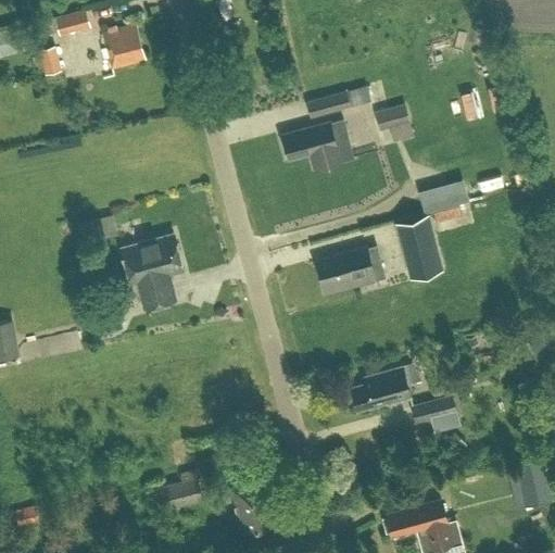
[(60,35),(89,26),(85,10),(55,17),(60,35)]
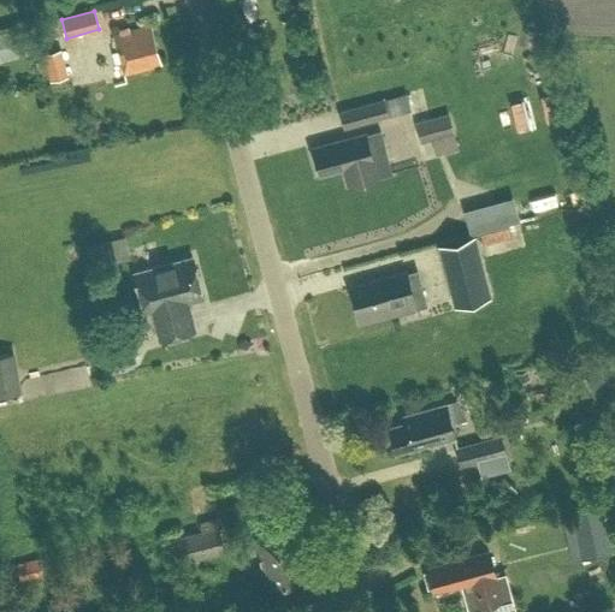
[(123,75),(160,64),(149,25),(112,35),(123,75)]
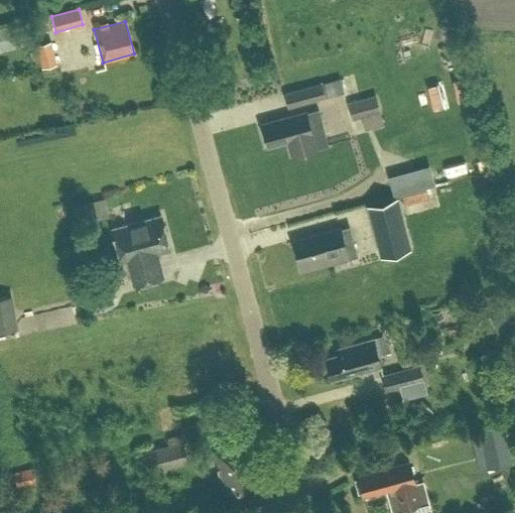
[(34,43),(31,31),(4,38),(7,49),(34,43)]
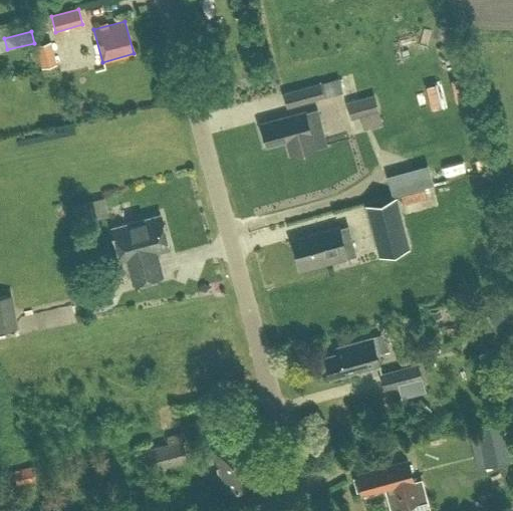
[(56,65),(50,43),(36,46),(42,69),(56,65)]
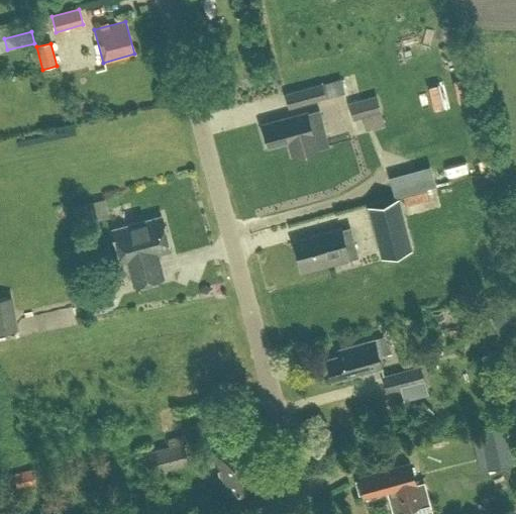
[(340,80),(284,95),(288,110),(344,95),(340,80)]
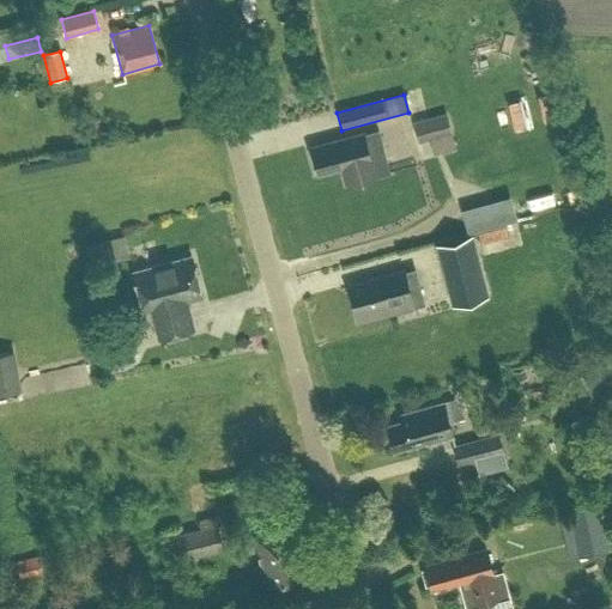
[(447,115),(413,125),(419,145),(453,135),(447,115)]
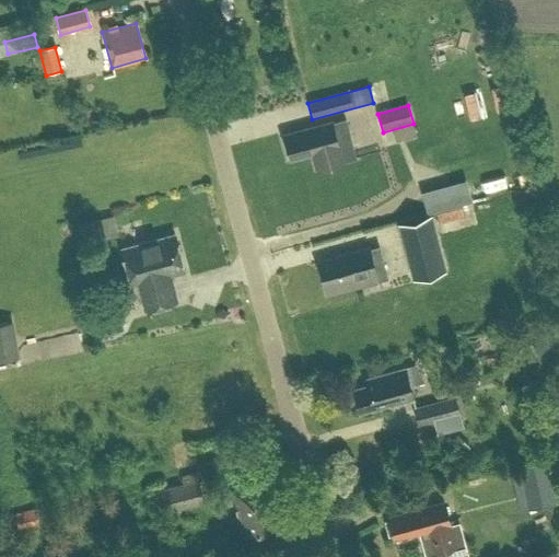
[(344,120),(314,129),(314,130),(283,138),(289,159),(312,152),(316,170),(354,159),(344,120)]
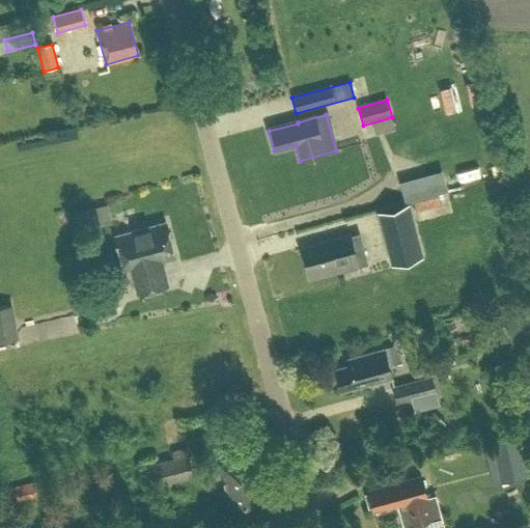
[(489,156),(465,159),(467,171),(491,168),(489,156)]
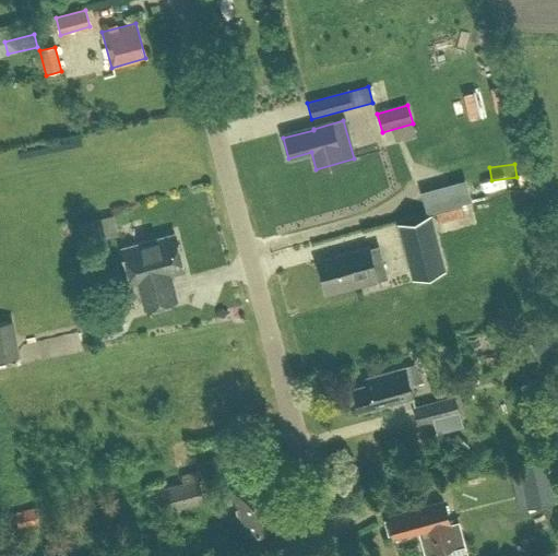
[(447,208),(469,202),(463,185),(442,190),(447,208)]
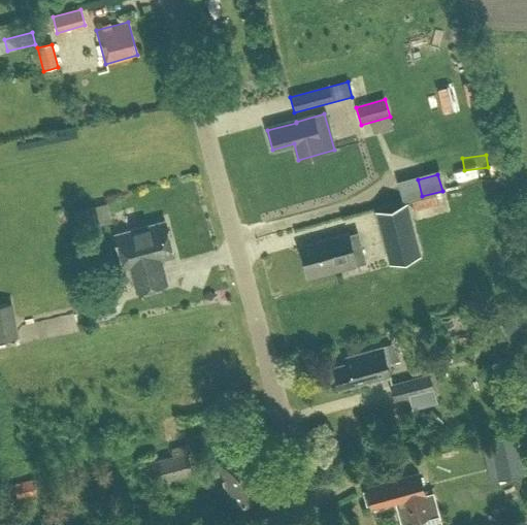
[(449,192),(419,197),(421,205),(451,200),(449,192)]
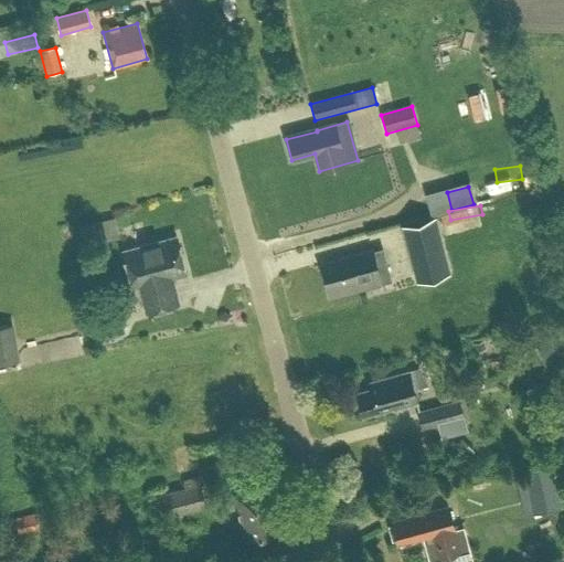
[(115,219),(78,228),(83,247),(119,240),(115,219)]
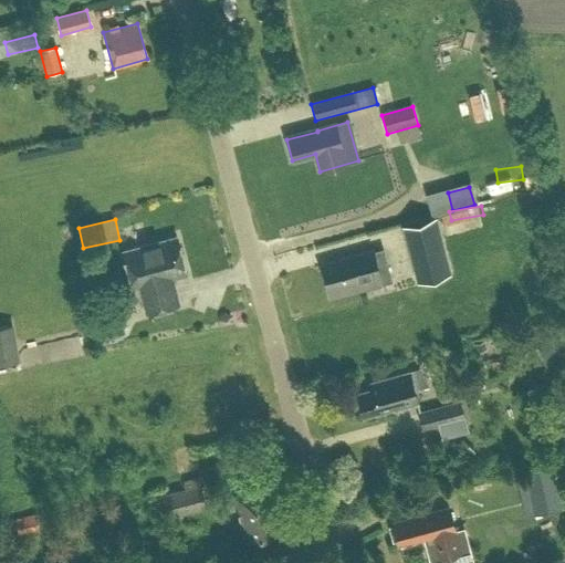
[(170,278),(185,274),(175,238),(122,251),(131,289),(137,287),(144,313),(177,304),(170,278)]
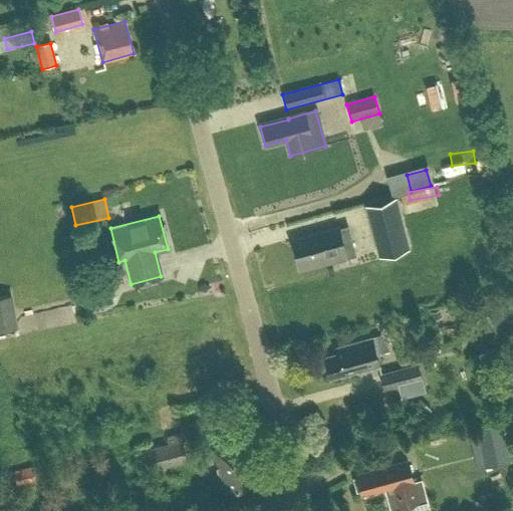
[(398,219),(370,226),(379,257),(407,249),(398,219)]
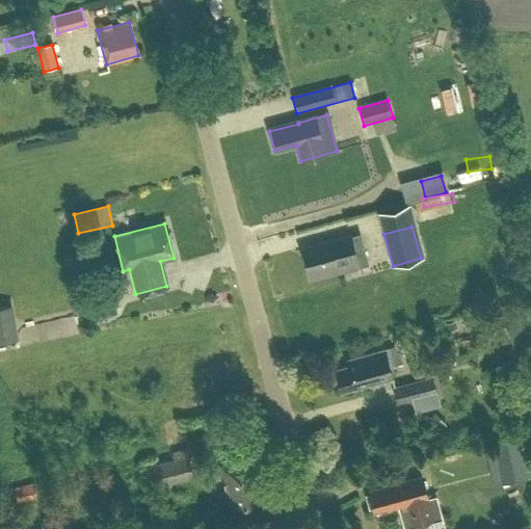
[(367,265),(359,237),(350,240),(349,238),(301,252),(310,282),(367,265)]
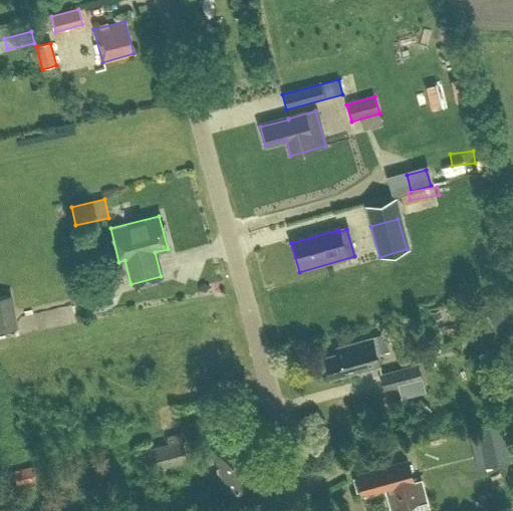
[(0,331),(17,329),(12,295),(0,297),(0,331)]
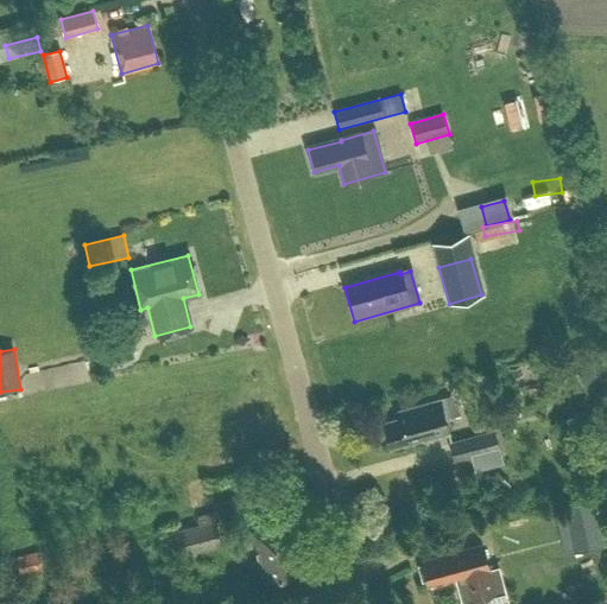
[(453,396),(438,400),(399,411),(402,419),(381,425),(389,449),(421,439),(422,443),(448,436),(444,420),(457,417),(453,396)]
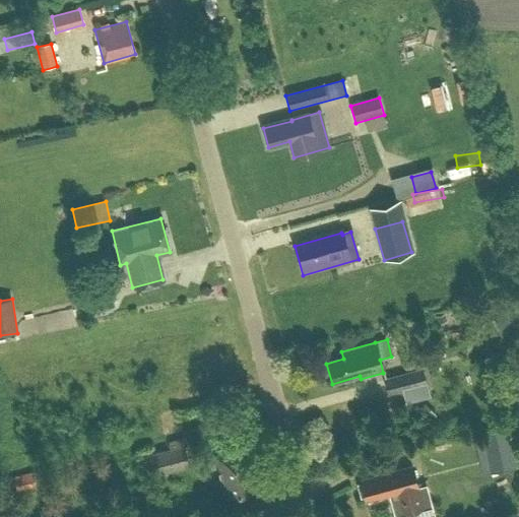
[(423,370),(384,380),(388,394),(427,384),(423,370)]
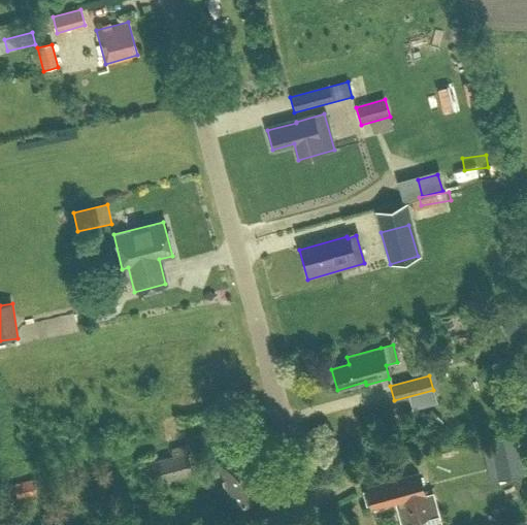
[(487,439),(496,482),(522,476),(513,434),(487,439)]
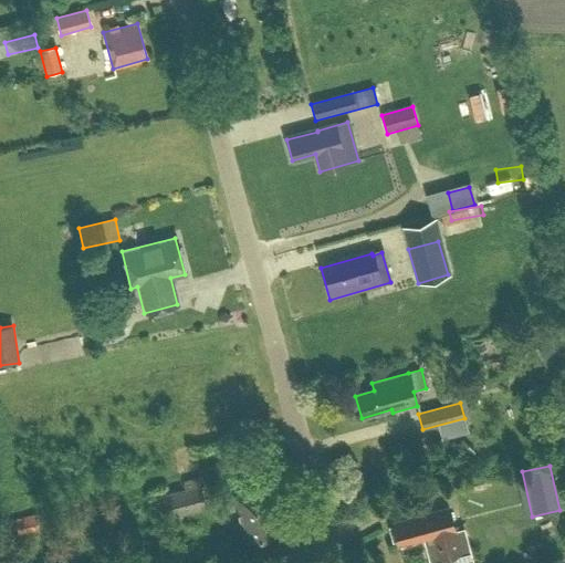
[(167,519),(207,509),(199,479),(184,482),(186,491),(161,497),(167,519)]
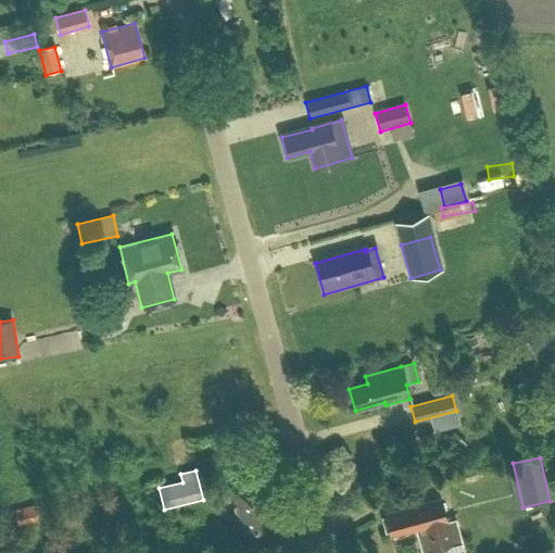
[(239,536),(272,529),(264,489),(231,495),(239,536)]
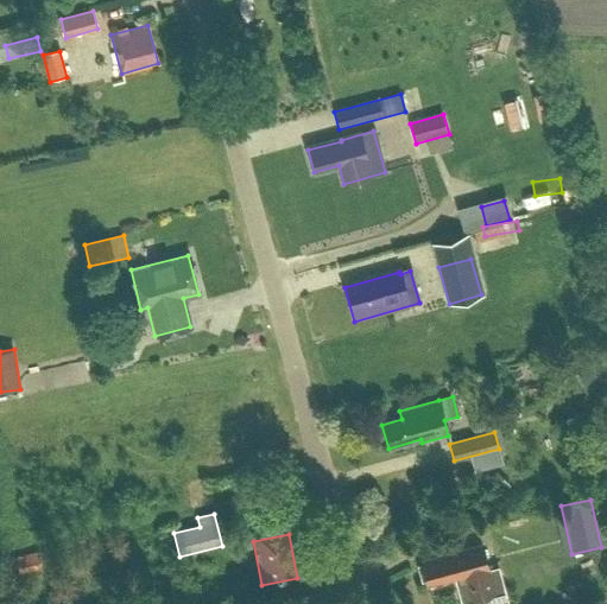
[(468,551),(453,554),(421,564),(427,585),(429,593),(448,589),(446,580),(457,577),(459,579),(463,582),(466,582),(470,599),(461,602),(461,603),(484,603),(482,598),(493,595),(482,553),(481,547),(468,551)]
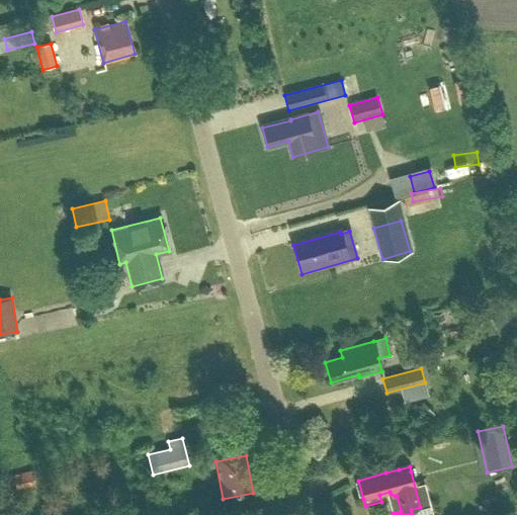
[(17,489),(35,485),(32,470),(13,476),(17,489)]
